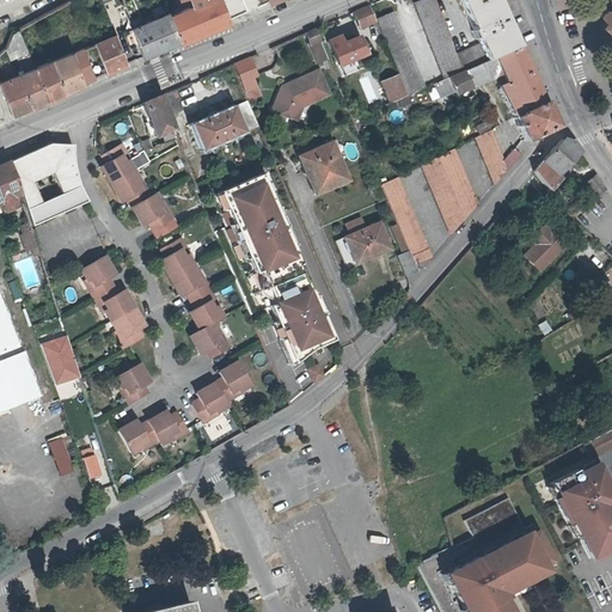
[(171,13),(179,42),(228,19),(221,0),(191,0),(194,5),(184,8),(173,13),(172,12),(171,13)]
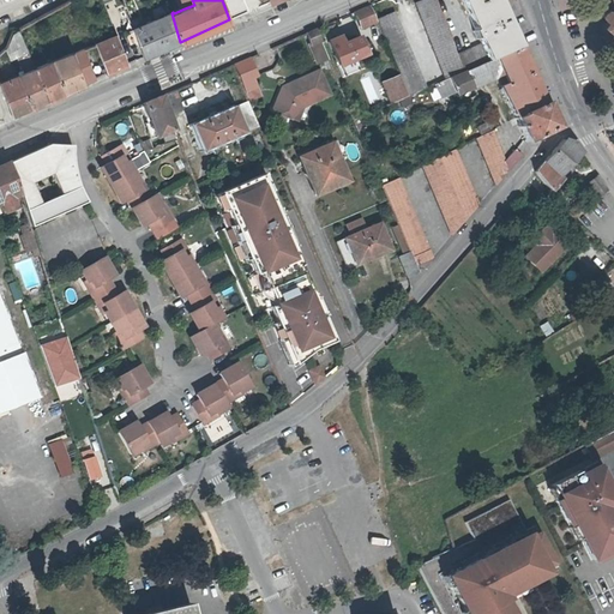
[(444,80),(462,72),(434,0),(426,0),(415,5),(444,80)]
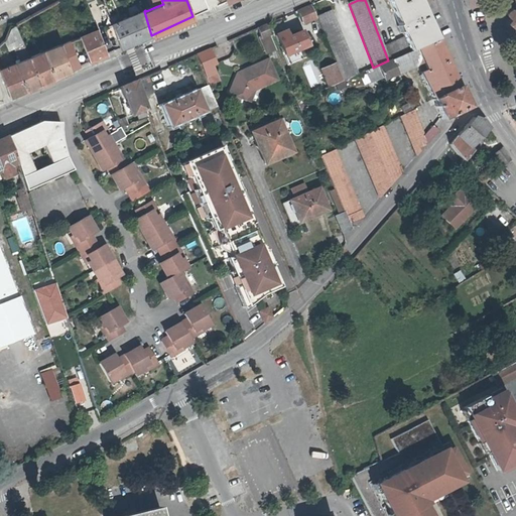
[(390,60),(437,39),(419,0),(386,0),(399,25),(397,27),(399,32),(401,32),(403,37),(384,46),(390,60)]
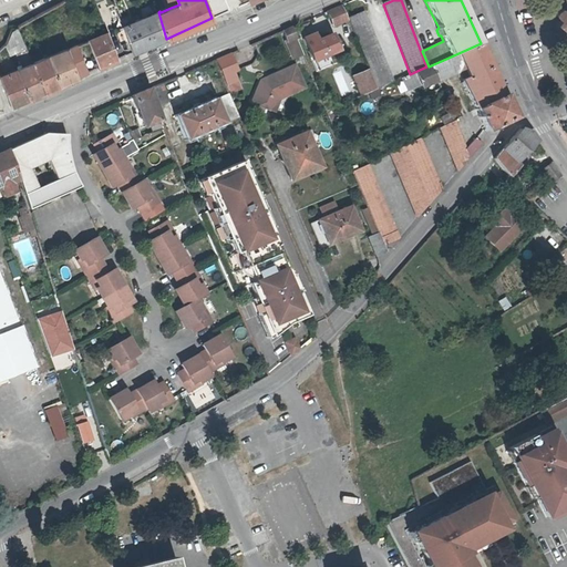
[(566,8),(564,4),(562,3),(559,4),(560,7),(558,8),(557,10),(556,12),(557,14),(558,17),(560,18),(557,22),(566,30),(566,8)]
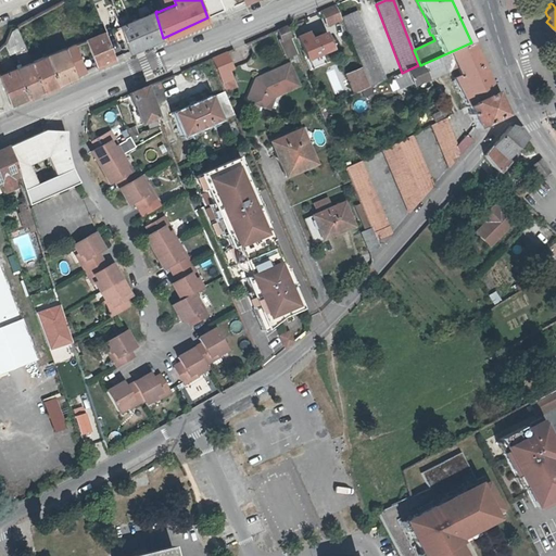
[(339,20),(333,5),(320,11),(327,25),(339,20)]
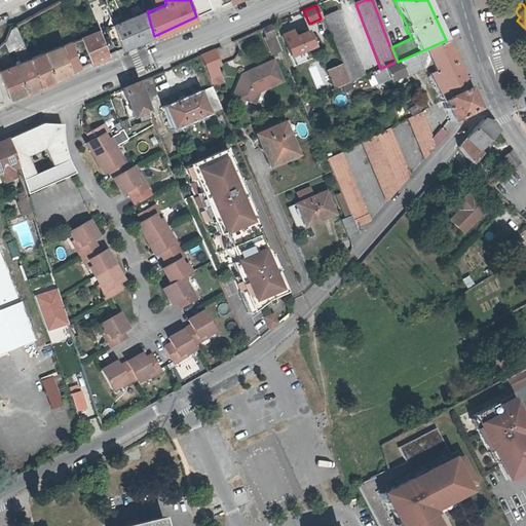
[(13,13),(19,23),(33,15),(28,6),(13,13)]
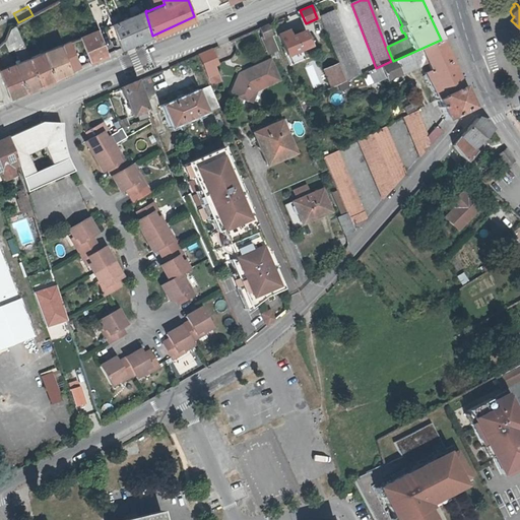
[(152,36),(145,11),(113,23),(121,49),(152,36)]
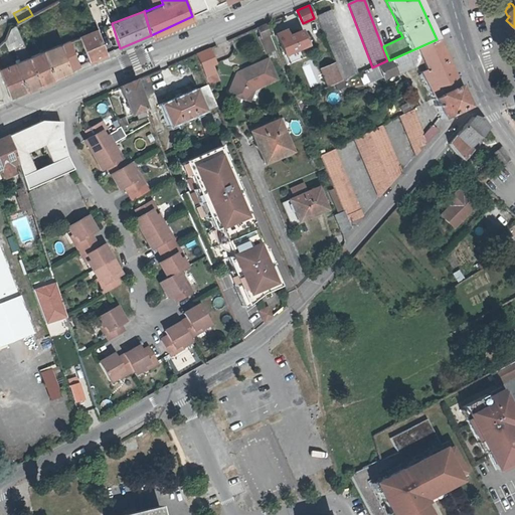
[(316,18),(342,80),(354,75),(329,12),(316,18)]
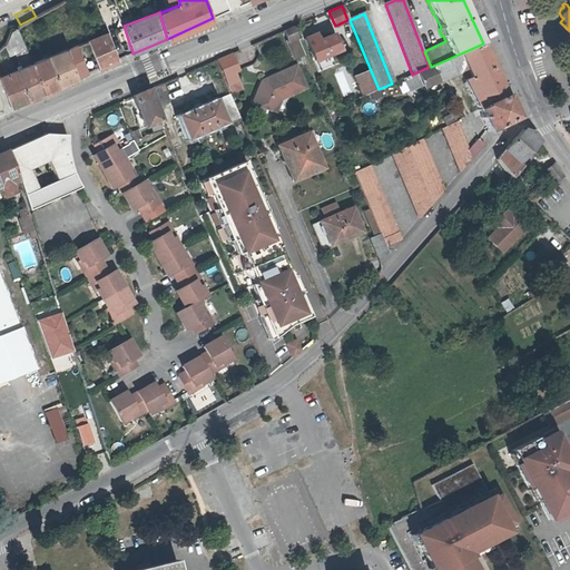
[(30,53),(17,27),(12,30),(10,35),(5,43),(15,60),(30,53)]
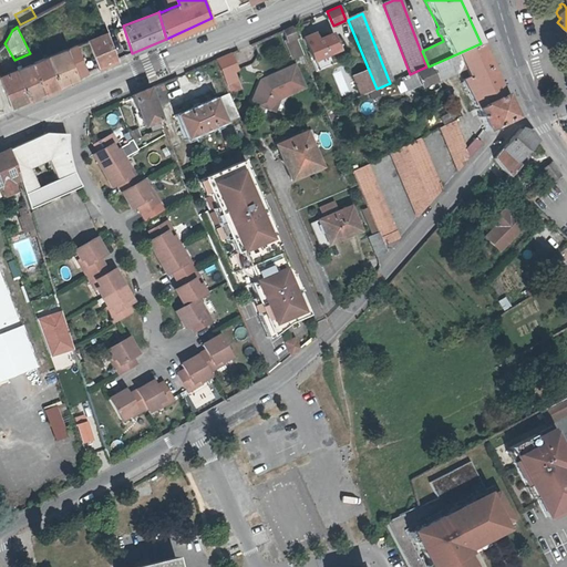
[(290,51),(299,48),(291,27),(282,30),(287,40),(290,39),(291,42),(287,43),(290,51)]
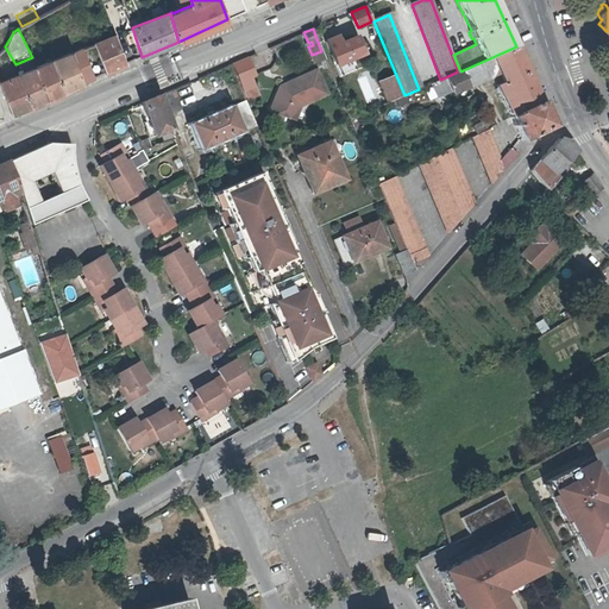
[(126,64),(117,33),(95,43),(105,74),(126,64)]
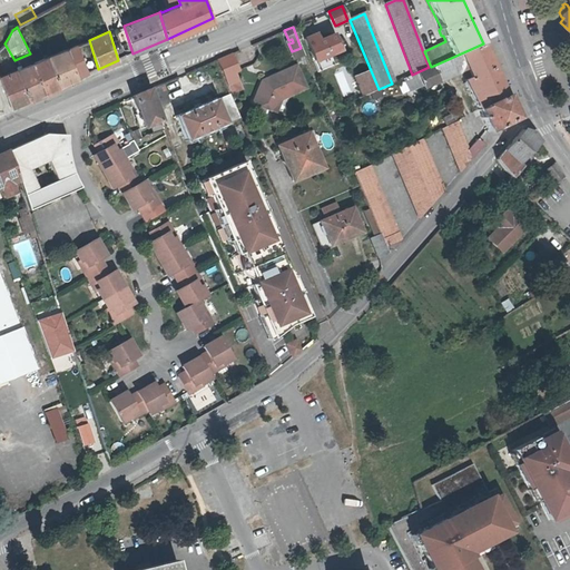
[(0,48),(5,43),(10,35),(0,38),(0,48)]
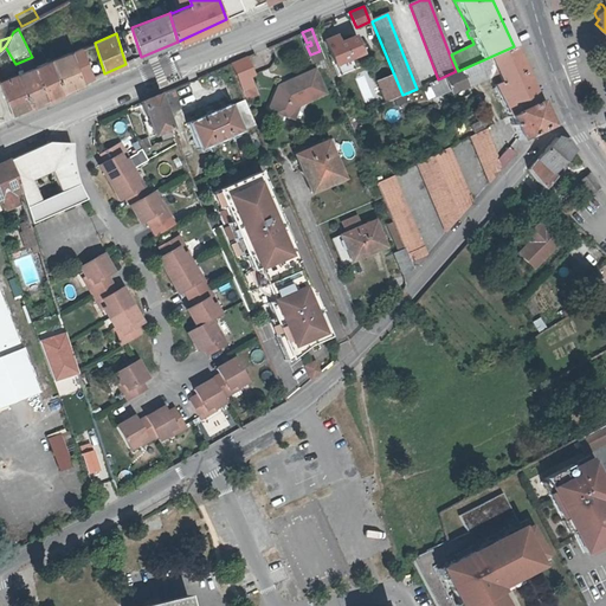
[(337,43),(334,37),(323,42),(333,64),(360,53),(353,37),(337,43)]
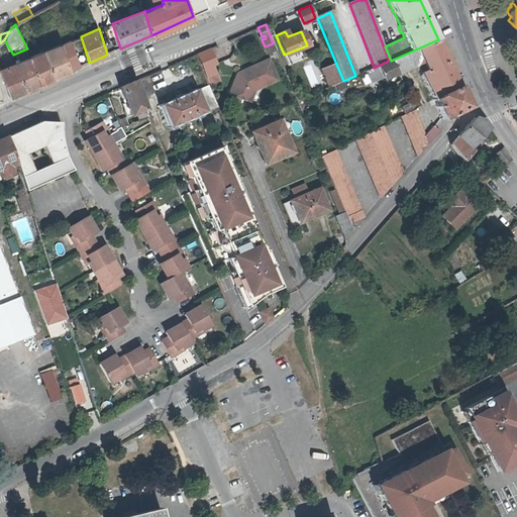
[(438,39),(391,61),(389,61),(374,68),(368,71),(372,82),(383,77),(385,80),(418,65),(421,63),(422,65),(424,64),(426,69),(427,70),(427,71),(425,71),(421,73),(433,100),(459,87),(438,39)]
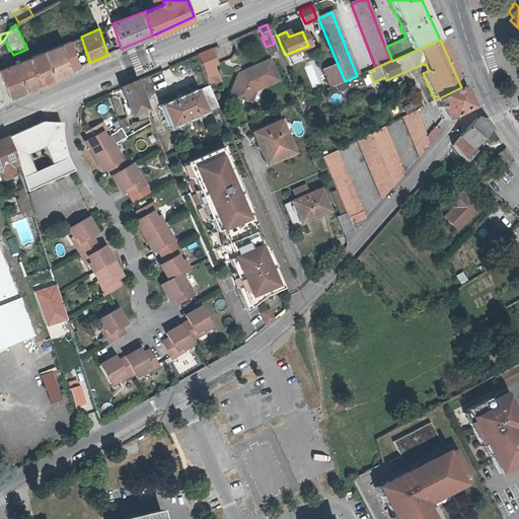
[(71,41),(63,45),(66,57),(75,54),(71,41)]
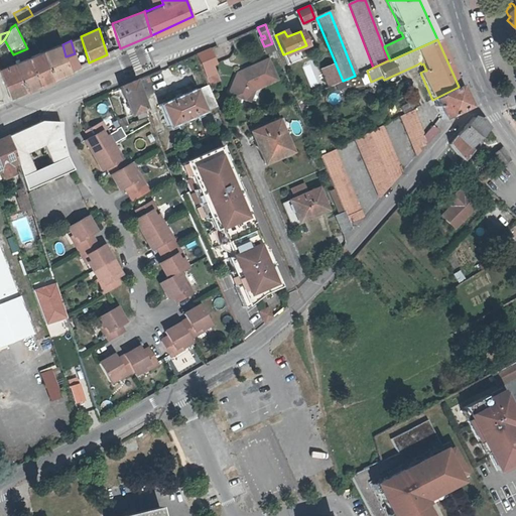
[(62,44),(45,50),(53,78),(79,67),(75,53),(66,56),(62,44)]
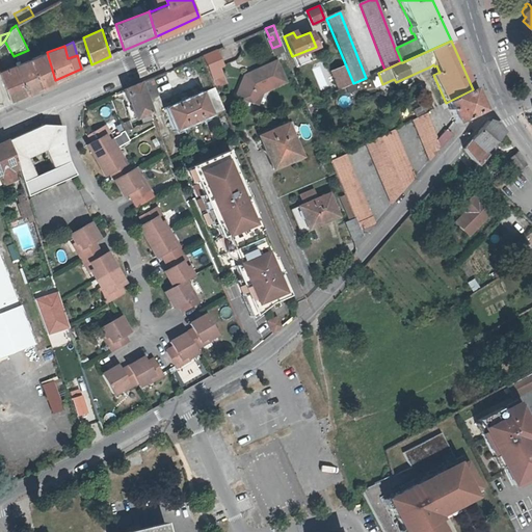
[(42,86),(55,80),(47,52),(31,58),(42,86)]
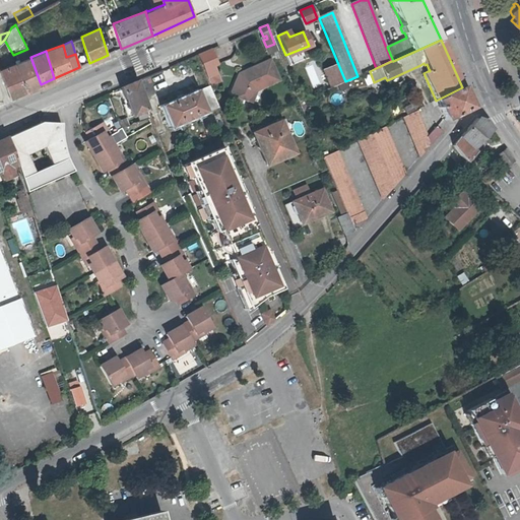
[(203,70),(205,76),(214,72),(213,69),(206,51),(198,54),(204,69),(203,70)]
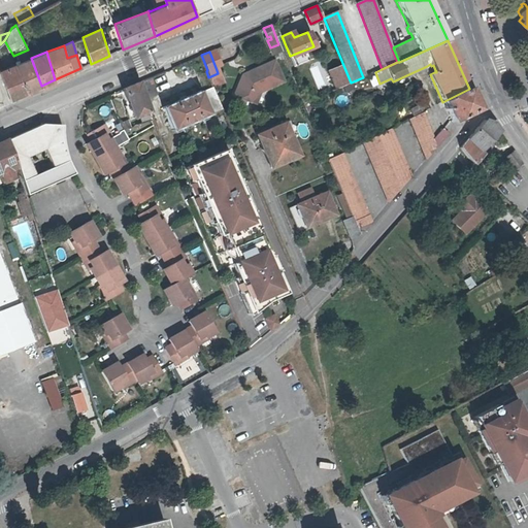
[(41,86),(31,58),(18,64),(27,92),(41,86)]
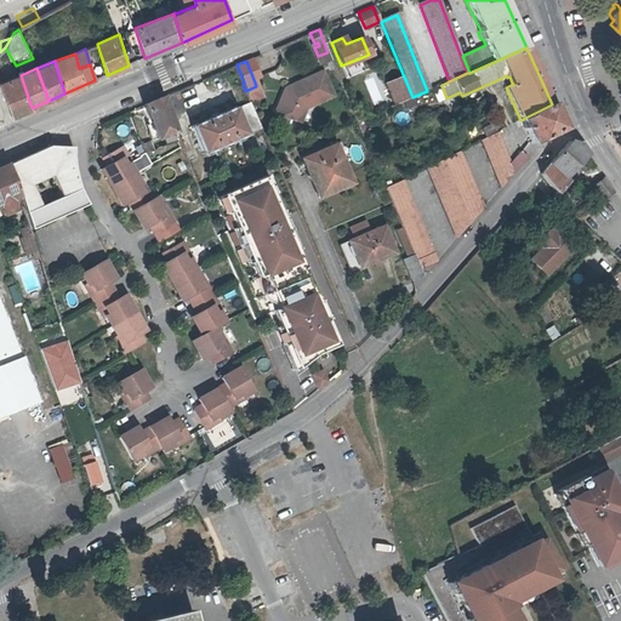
[(332,92),(322,69),(285,85),(274,109),(298,120),(305,106),(332,92)]
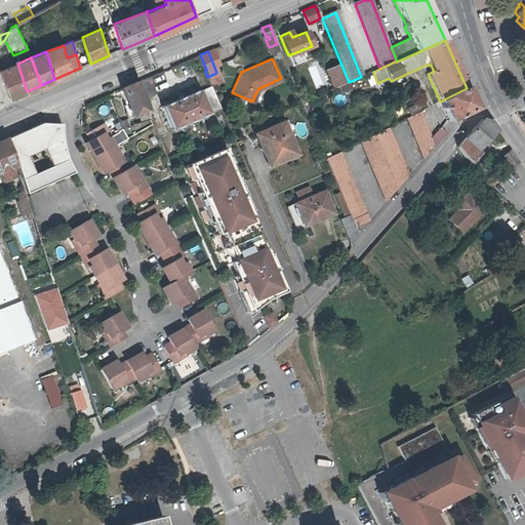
[(27,91),(17,64),(0,70),(0,72),(9,98),(27,91)]
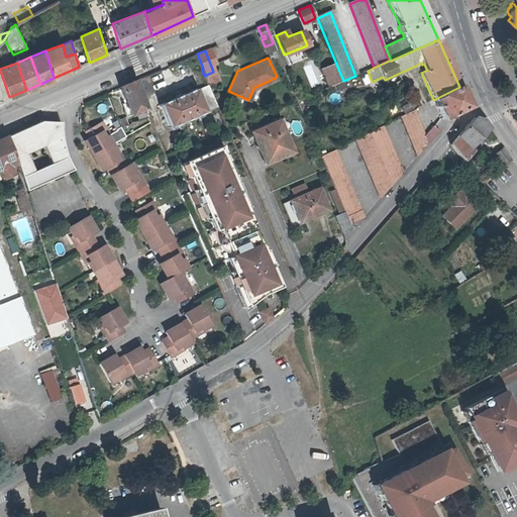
[(421,63),(418,65),(421,73),(425,71),(427,71),(427,70),(426,69),(424,64),(422,65),(421,63)]
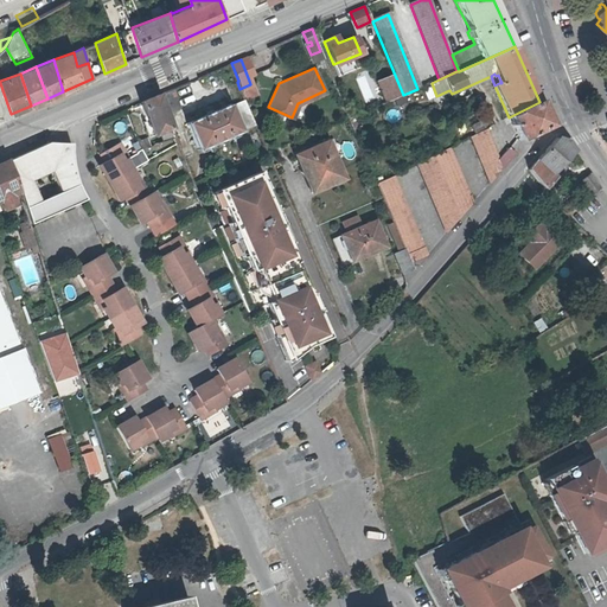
[(365,102),(375,98),(365,75),(356,80),(365,102)]
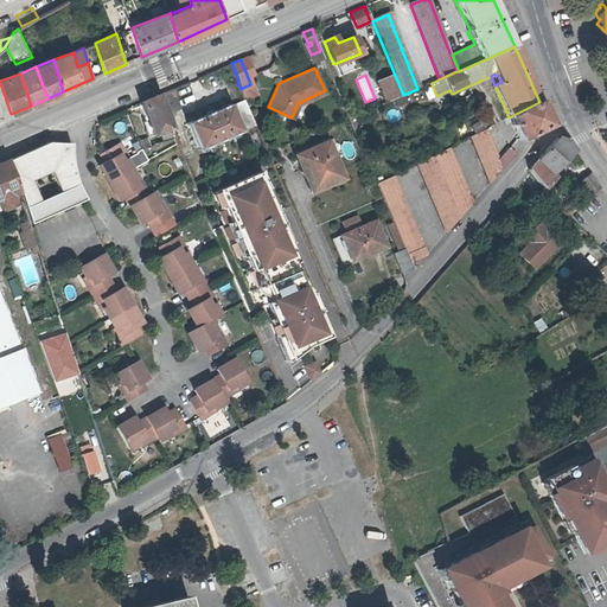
[(377,82),(385,102),(402,95),(394,75),(377,82)]
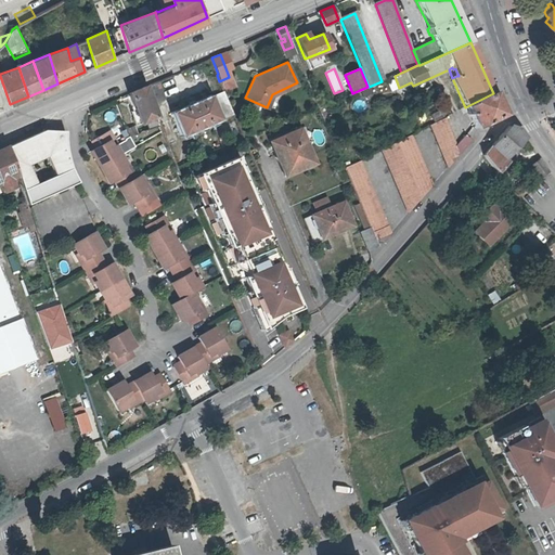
[(157,81),(144,87),(152,103),(165,98),(157,81)]
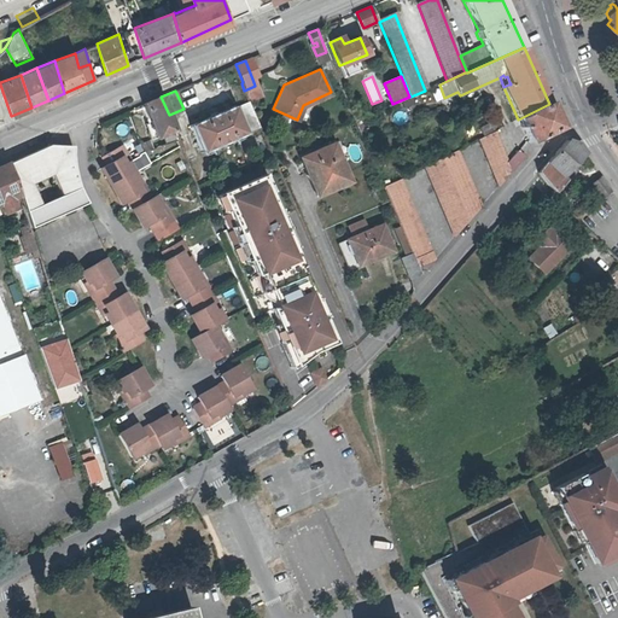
[(172,141),(179,139),(169,115),(161,97),(144,104),(158,136),(168,133),(172,141)]
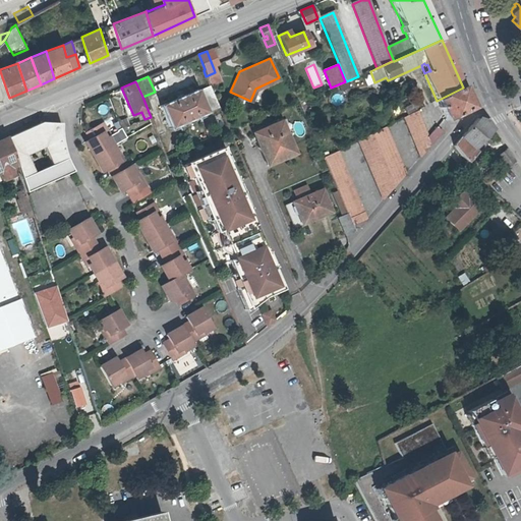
[(220,107),(210,84),(198,90),(198,89),(160,105),(162,110),(161,111),(163,116),(165,115),(171,129),(209,112),(209,111),(220,107)]
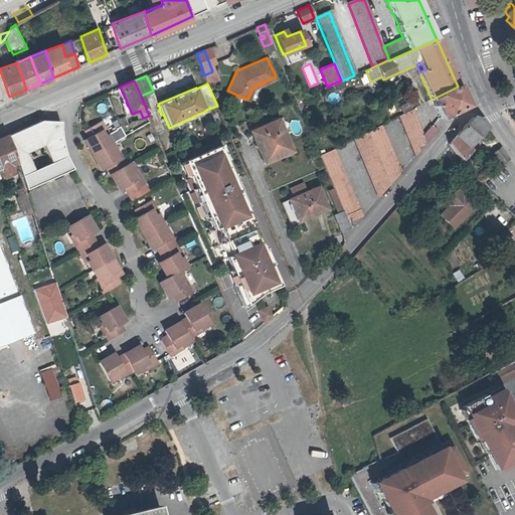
[(441,119),(467,107),(458,87),(432,100),(440,118),(441,119)]
